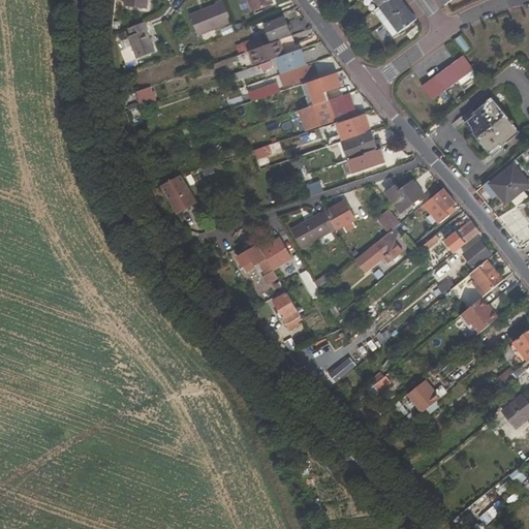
[(189,14),(198,36),(232,23),(222,0),(220,0),(215,2),(216,4),(189,14)]
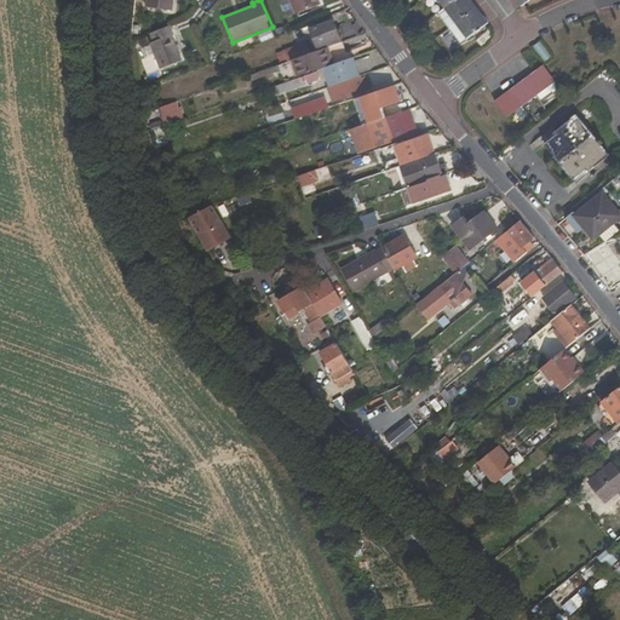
[(290,0),(296,13),(320,4),(319,0),(290,0)]
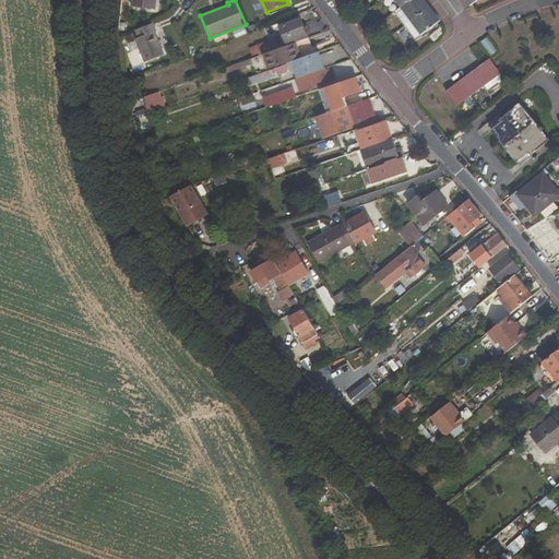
[(412,0),(402,9),(412,21),(429,8),(426,4),(427,3),(425,0),(412,0)]
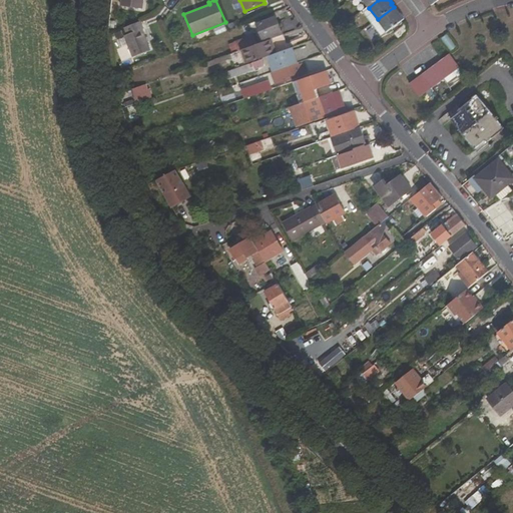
[(396,6),(394,7),(396,10),(397,10),(400,13),(399,14),(403,20),(405,19),(396,6)]
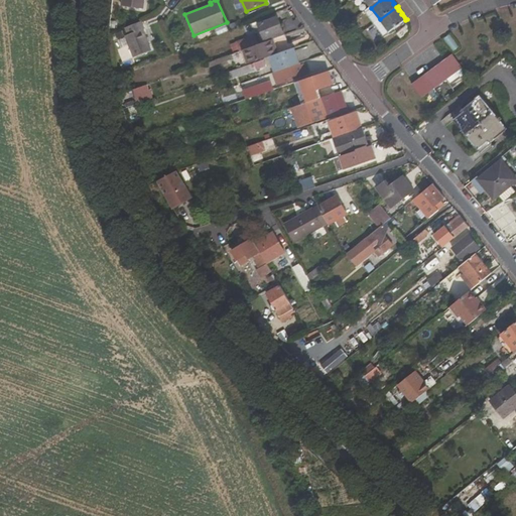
[(396,7),(380,19),(389,32),(405,20),(401,14),(402,13),(399,10),(398,10),(396,7)]
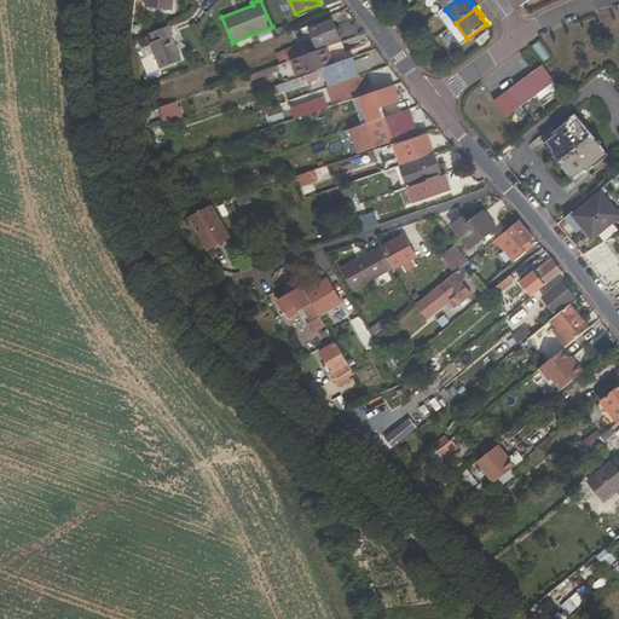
[(288,62),(291,61),(342,42),(343,42),(341,39),(333,21),(311,29),(314,39),(284,52),(288,62)]
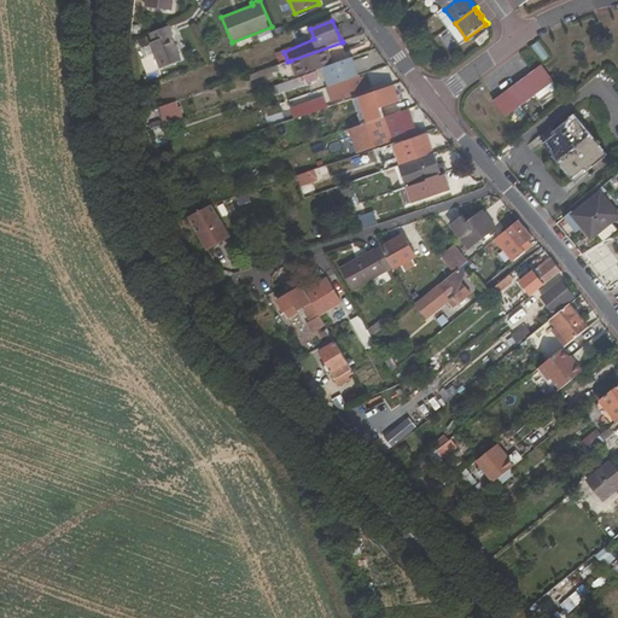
[(169,28),(151,35),(155,44),(150,45),(161,71),(181,63),(170,36),(173,36),(169,28)]
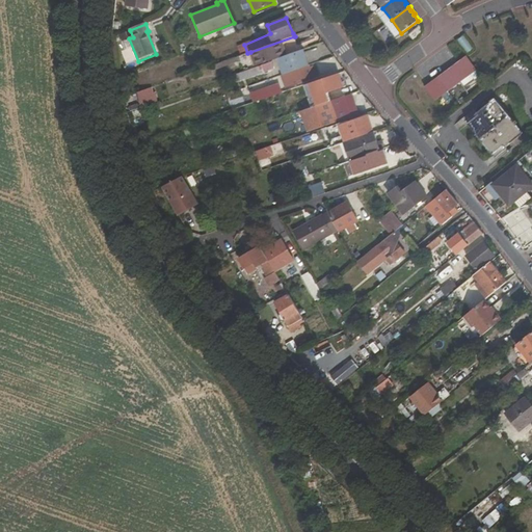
[(299,51),(294,36),(250,52),(256,67),(299,51)]
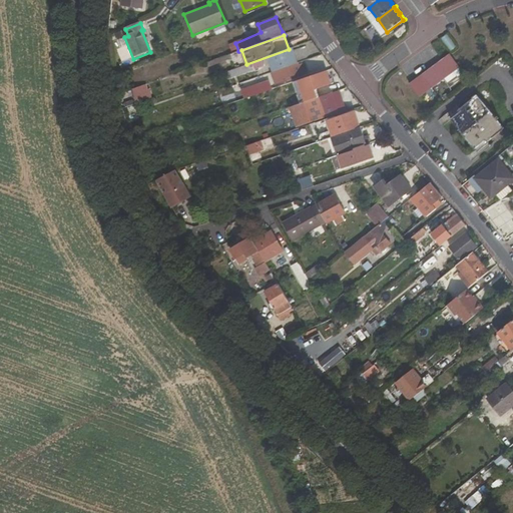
[(284,68),(299,63),(295,53),(280,58),(274,63),(276,70),(283,68),(284,68)]
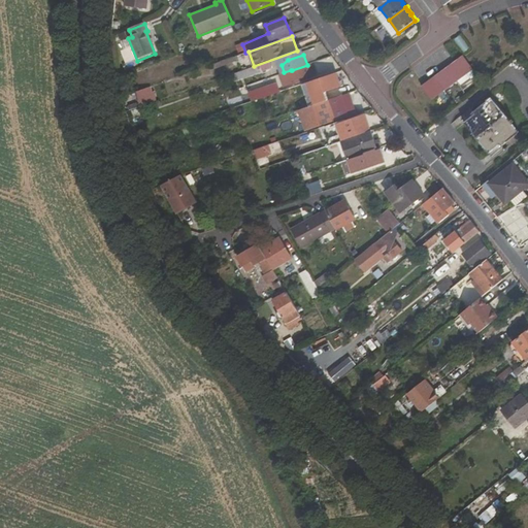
[(423,86),(432,99),(473,69),(463,56),(423,86)]
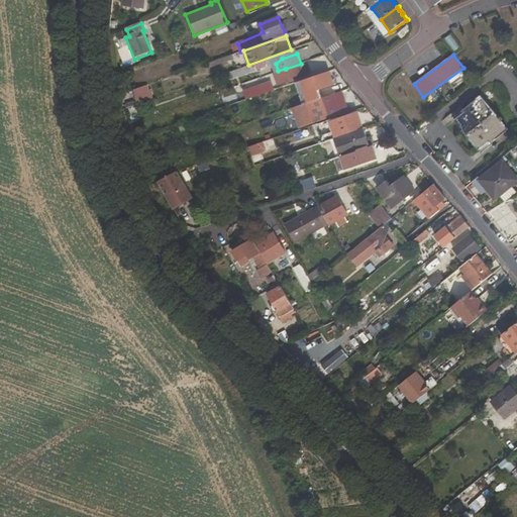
[(230,73),(233,78),(267,67),(265,61),(230,73)]
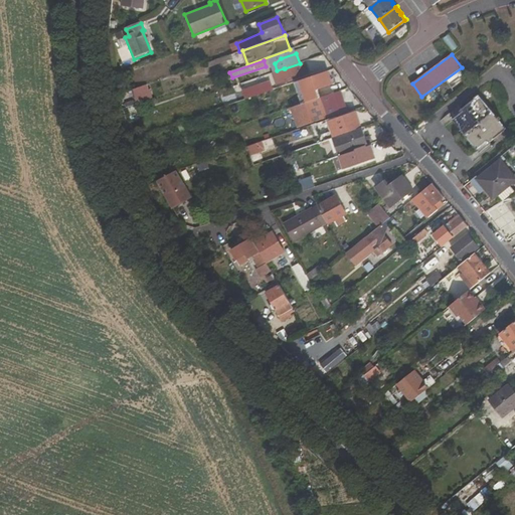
[(303,73),(304,74),(309,73),(306,63),(300,65),(300,63),(285,68),(288,78),(303,73)]
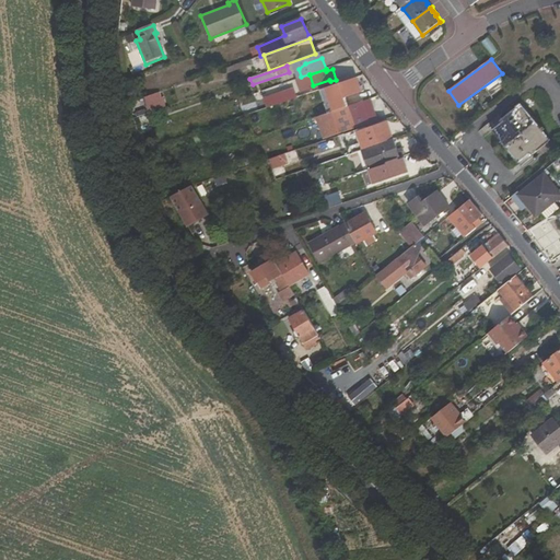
[(356,79),(329,86),(334,101),(360,93),(356,79)]
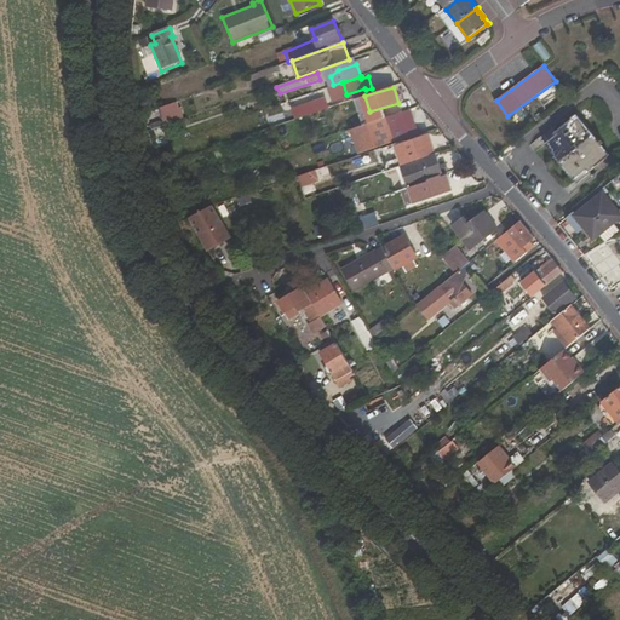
[(325,102),(296,112),(298,119),(327,109),(325,102)]
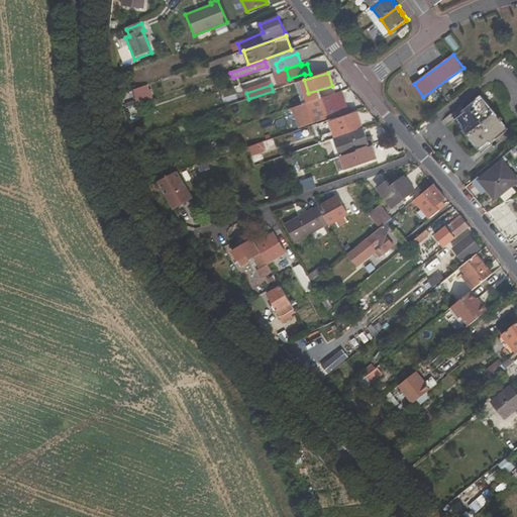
[(150,90),(133,93),(135,102),(152,99),(150,90)]
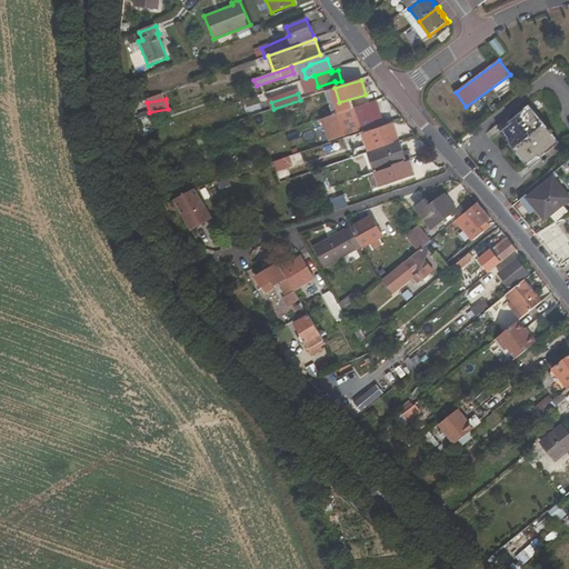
[(382,123),(376,101),(355,108),(362,130),(382,123)]
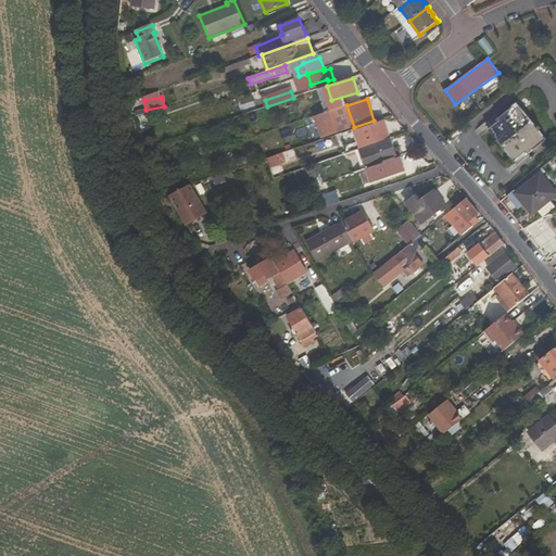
[(501,121),(490,129),(503,146),(532,122),(518,103),(500,118),(501,121)]
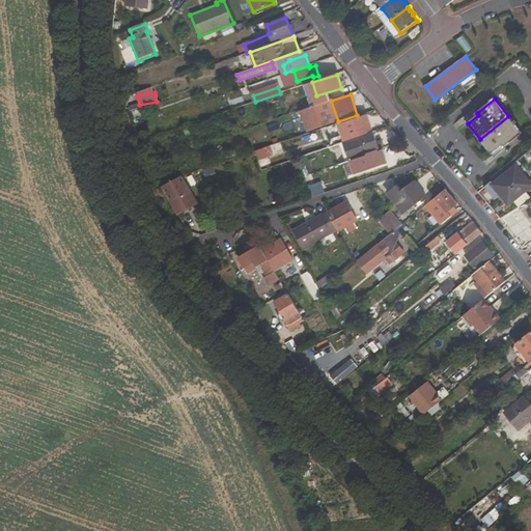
[(298,103),(283,107),(286,116),(300,111),(298,103)]
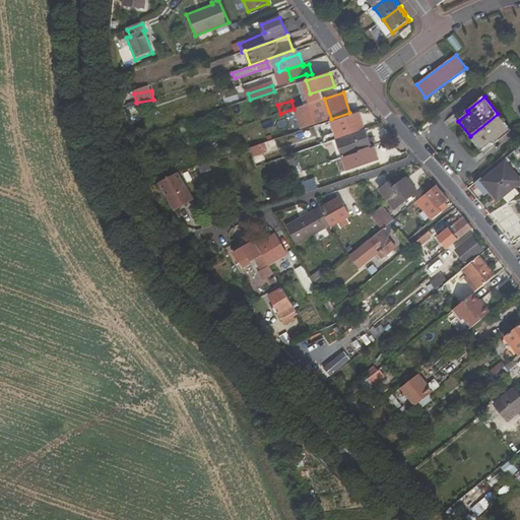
[(333,125),(338,139),(365,130),(359,113),(340,119),(341,123),(333,125)]
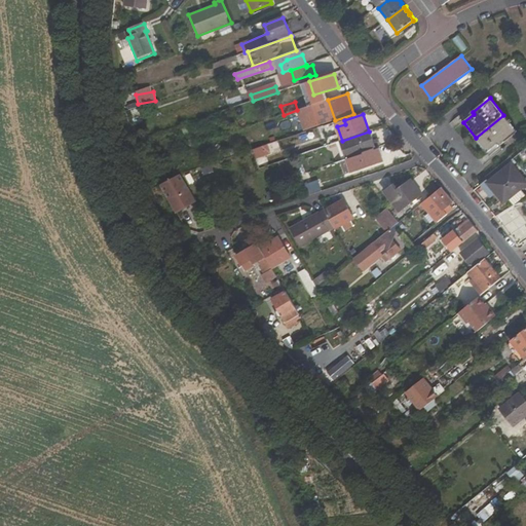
[(476,138),(488,153),(498,144),(500,146),(517,132),(503,115),(476,138)]
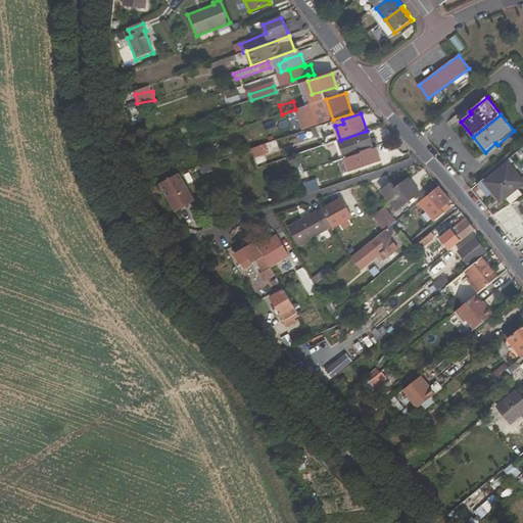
[(373,147),(367,131),(340,140),(338,140),(345,159),(365,153),(364,150),(373,147)]
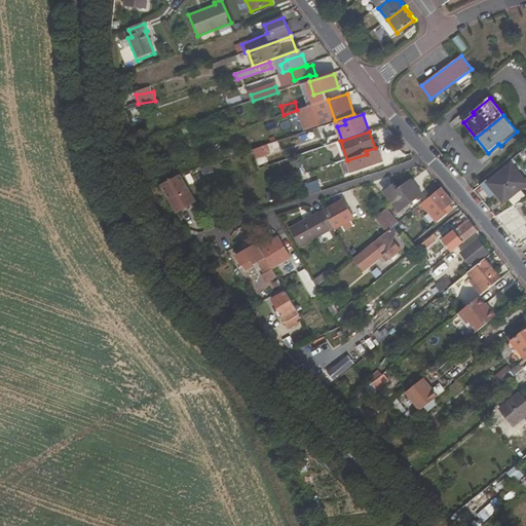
[(263,146),(253,150),(256,157),(266,154),(263,146)]
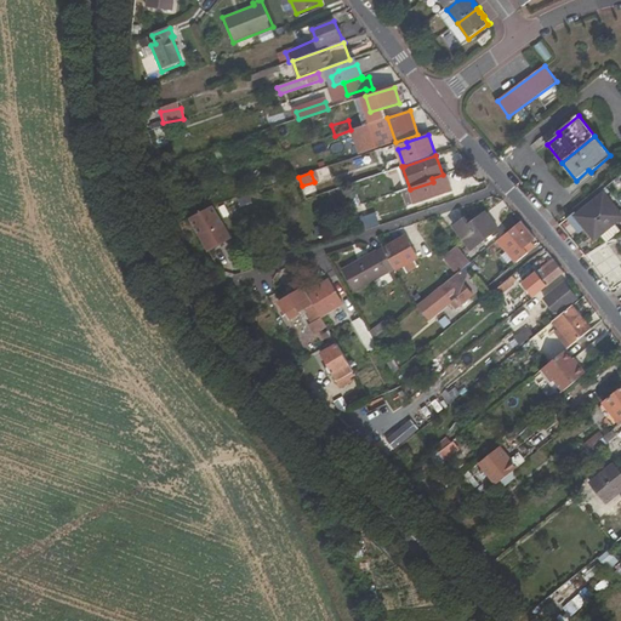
[(416,204),(437,197),(433,182),(410,189),(412,197),(414,195),(416,204)]
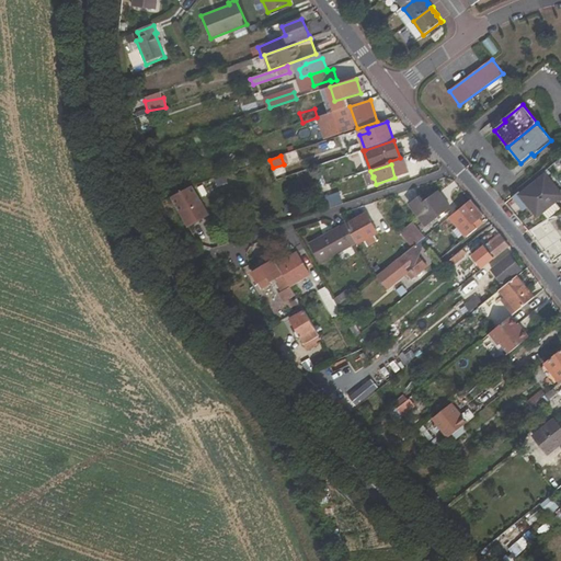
[(560,193),(546,175),(521,195),(538,216),(560,197),(560,193)]
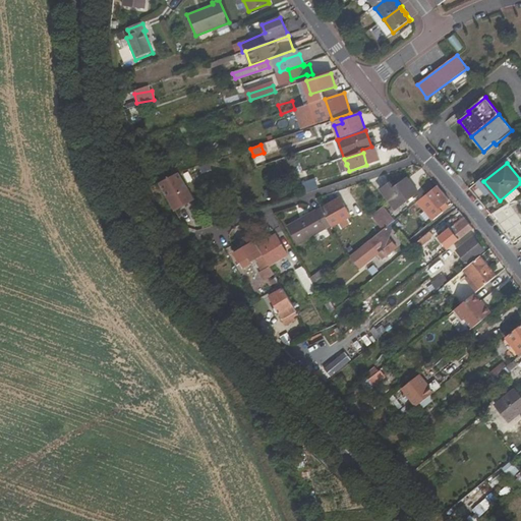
[(169,198),(189,188),(179,173),(161,182),(169,198)]
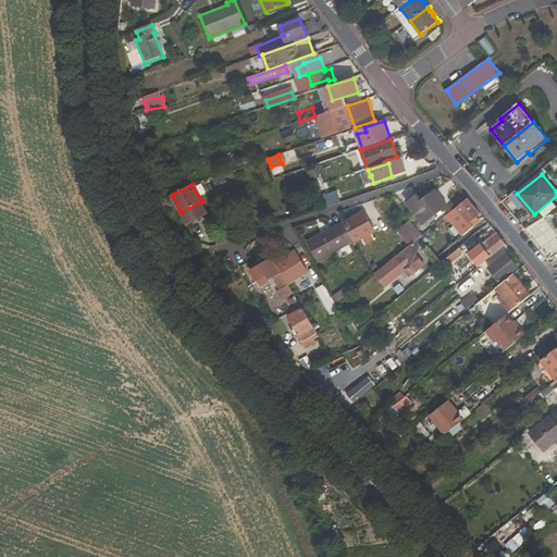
[(435,190),(421,201),(416,196),(407,202),(424,223),(447,205),(435,190)]
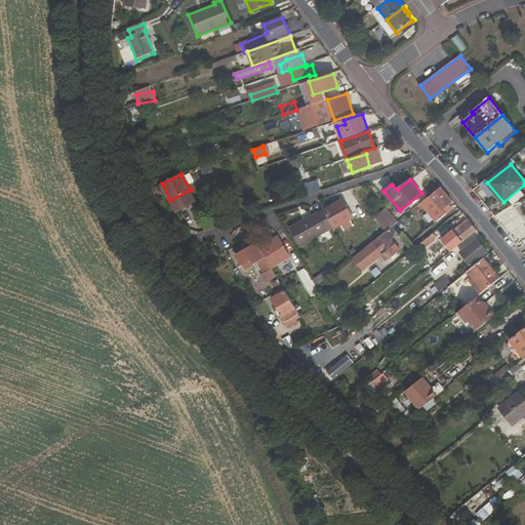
[(441,188),(422,203),(427,209),(428,210),(434,206),(435,208),(439,205),(443,211),(444,210),(447,214),(453,209),(450,205),(453,203),(441,188)]
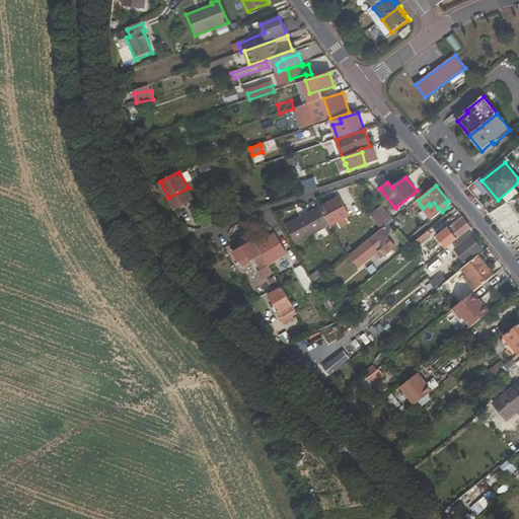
[(331,226),(338,222),(341,228),(350,223),(346,217),(350,215),(340,197),(321,207),(331,226)]
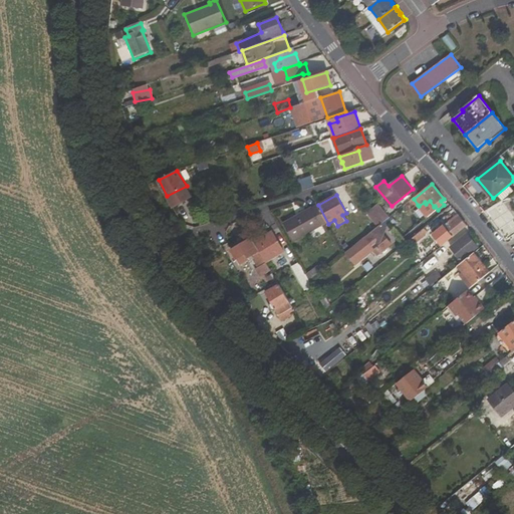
[(381,224),(388,219),(390,218),(378,204),(367,213),(378,227),(381,224)]
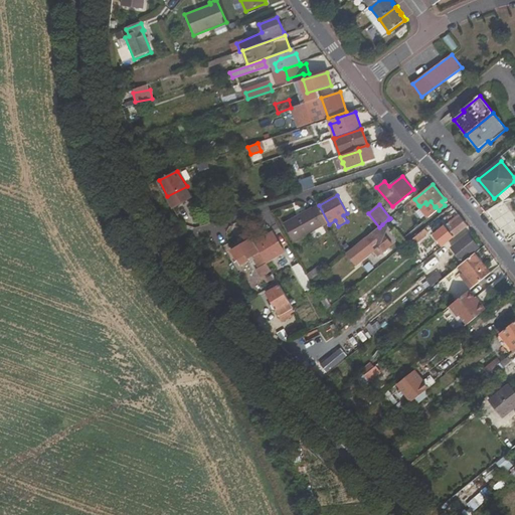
[(412,220),(423,212),(419,206),(418,205),(407,213),(412,220)]
